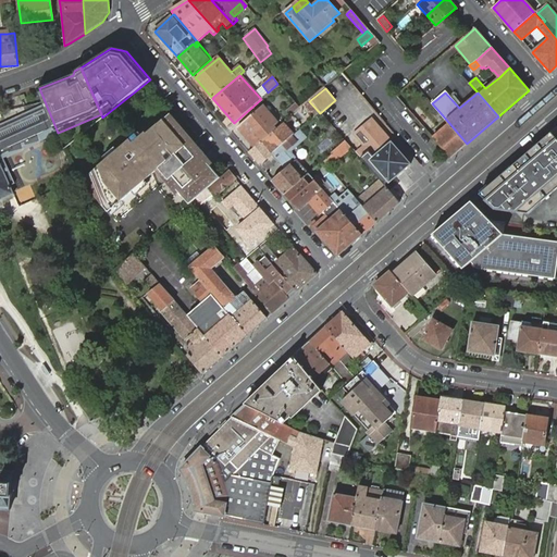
[(0,200),(12,195),(9,185),(15,182),(3,157),(56,134),(44,104),(0,123),(0,200)]
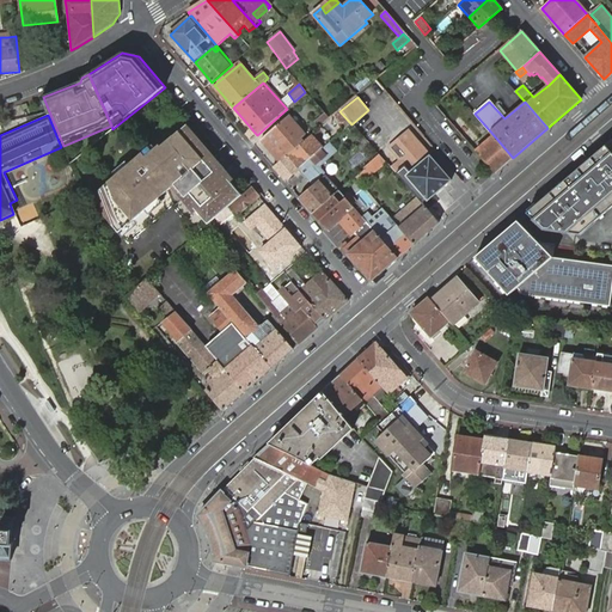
[(329,121),(325,116),(318,122),(323,127),(329,121)]
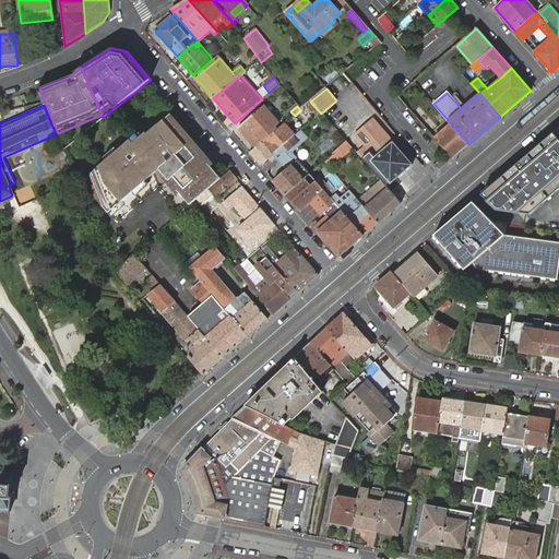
[(258,146),(284,123),(281,120),(277,123),(263,107),(239,129),(253,145),(256,144),(258,146)]
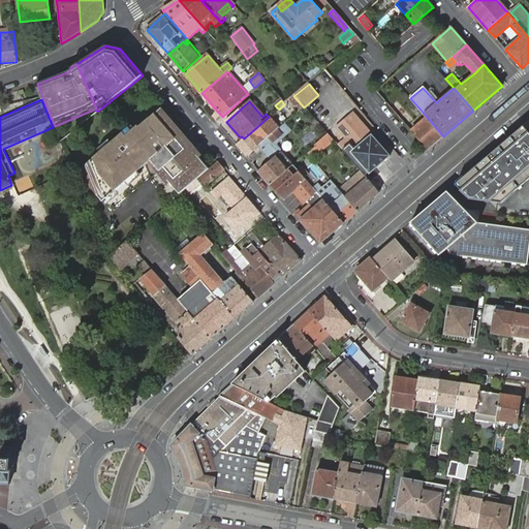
[(400,104),(394,111),(408,128),(415,122),(400,104)]
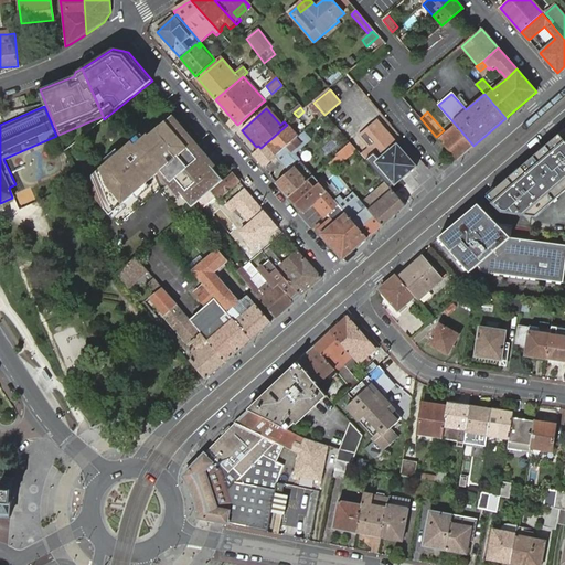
[(169,118),(176,125),(179,121),(172,115),(169,118)]
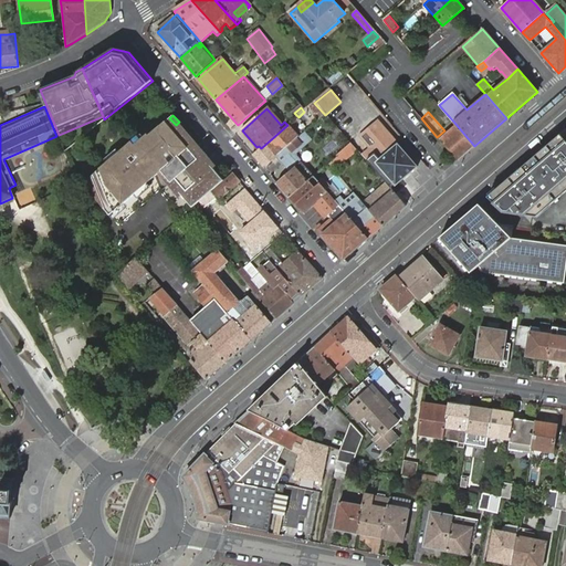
[(56,136),(64,153),(104,119),(103,116),(59,135),(56,136)]
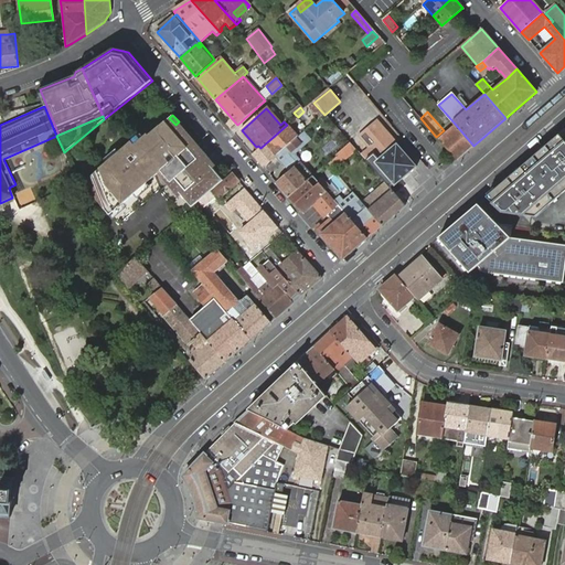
[(193,206),(210,192),(223,181),(214,170),(195,149),(192,145),(189,147),(178,134),(180,130),(176,125),(169,118),(149,135),(148,132),(144,136),(135,144),(131,141),(118,152),(106,162),(87,178),(88,182),(98,192),(95,195),(96,200),(109,215),(162,171),(193,206)]
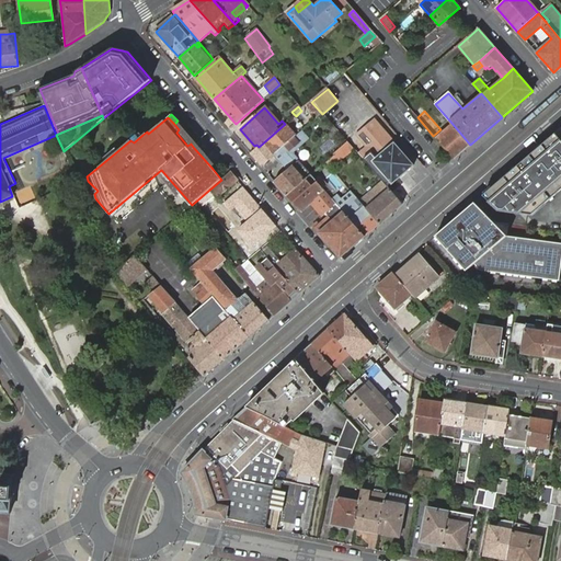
[(366,148),(358,155),(385,186),(387,189),(413,165),(374,121),(356,136),(366,148)]
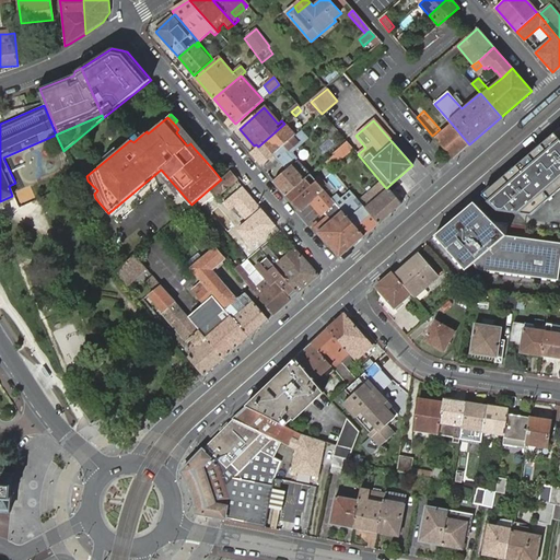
[(434,137),(453,159),(469,144),(451,123),(434,137)]
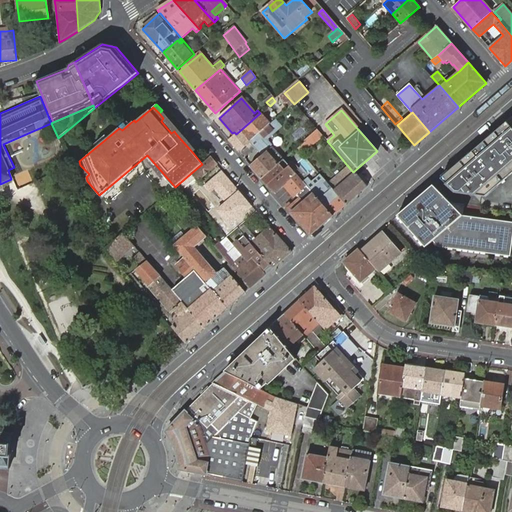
[(270,125),(260,113),(236,134),(228,140),(238,152),(253,140),(261,133),(270,125)]
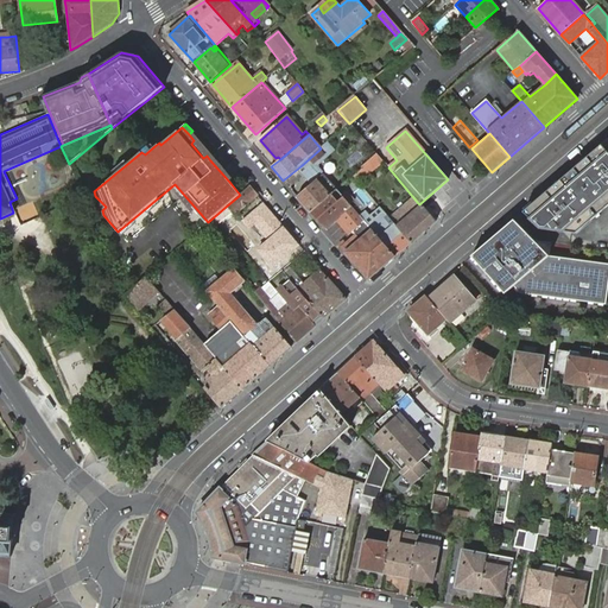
[(203,158),(207,156),(194,140),(191,144),(203,158)]
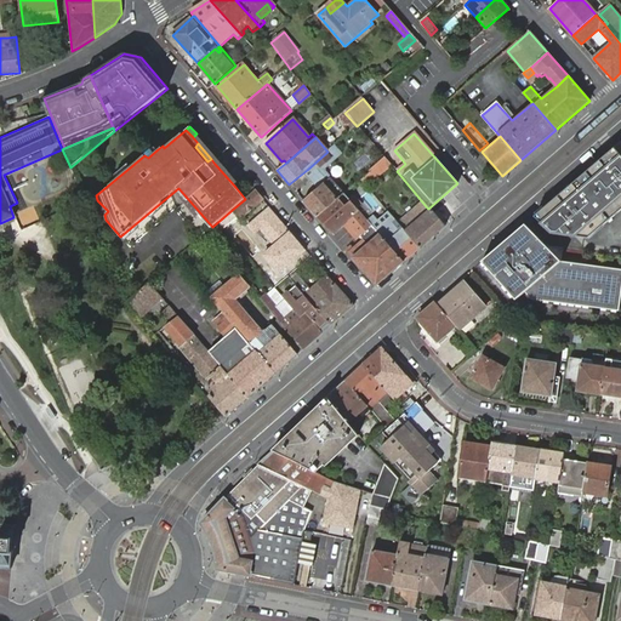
[(155,147),(144,155),(148,158),(158,149),(155,147)]
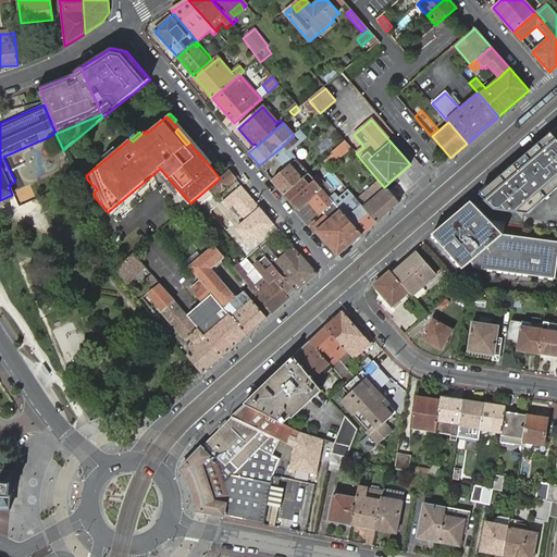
[(288,150),(304,138),(298,132),(294,136),(284,145),(288,150)]
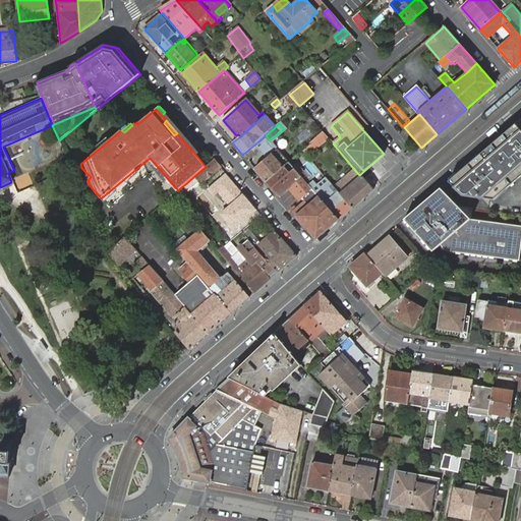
[(520,130),(516,124),(486,150),(451,181),(465,196),(493,200),(520,175),(520,130)]
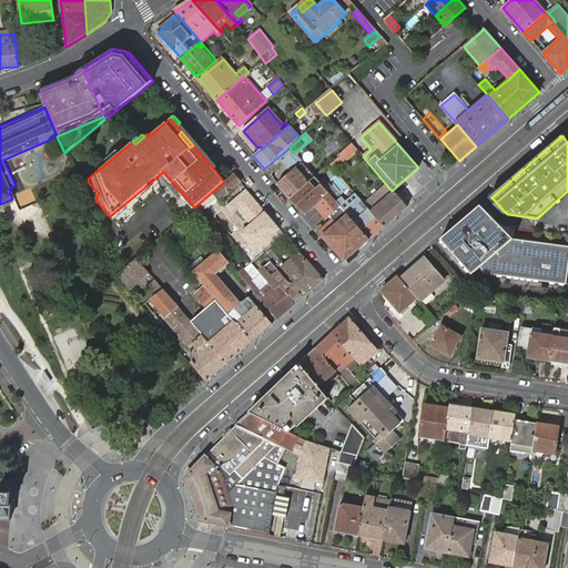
[(358,152),(353,145),(330,165),(335,172),(358,152)]
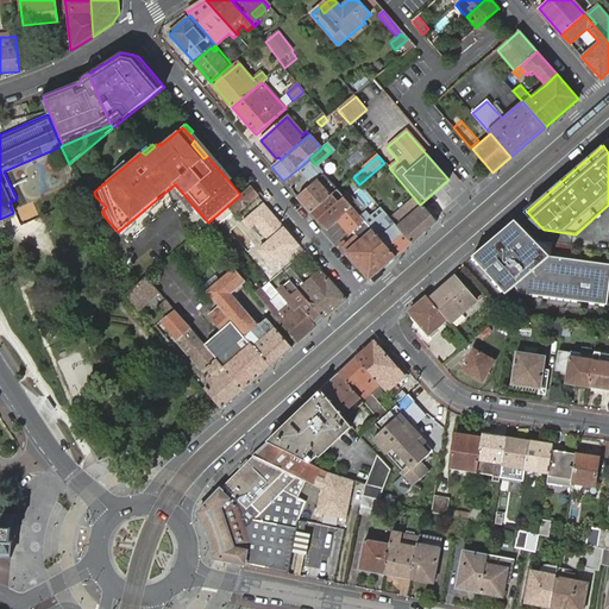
[(211,161),(231,183),(234,180),(215,157),(211,161)]
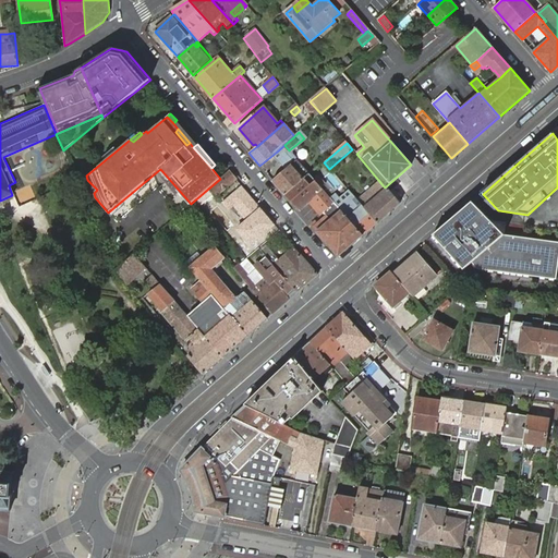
[(281,159),(289,168),(298,160),(289,150),(284,145),(276,153),(281,159)]
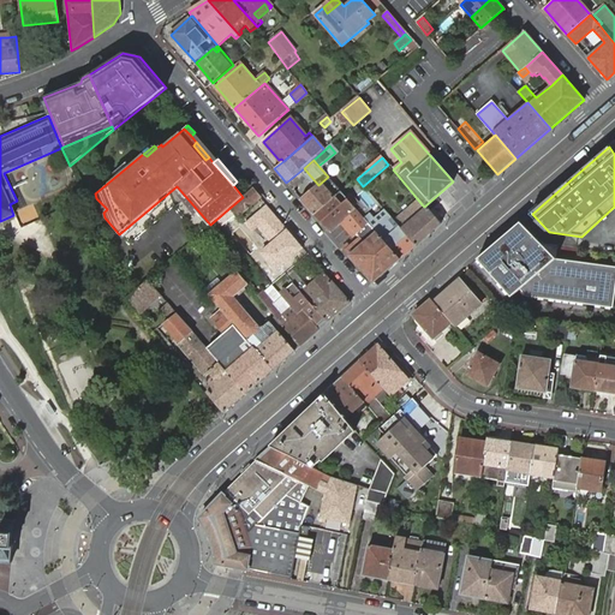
[(113,173),(115,177),(129,166),(126,162),(113,173)]
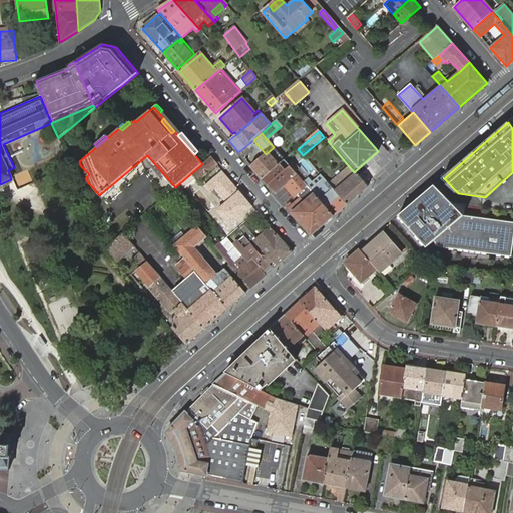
[(253,140),(238,152),(244,159),(259,146),(253,140)]
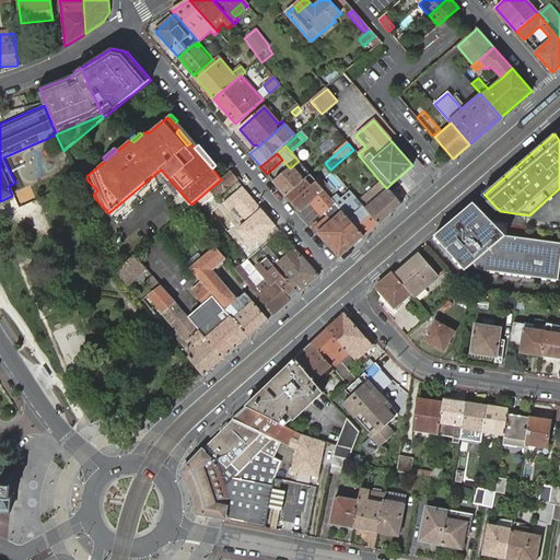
[(290,168),(273,182),(286,196),(311,175),(299,161),(290,168)]
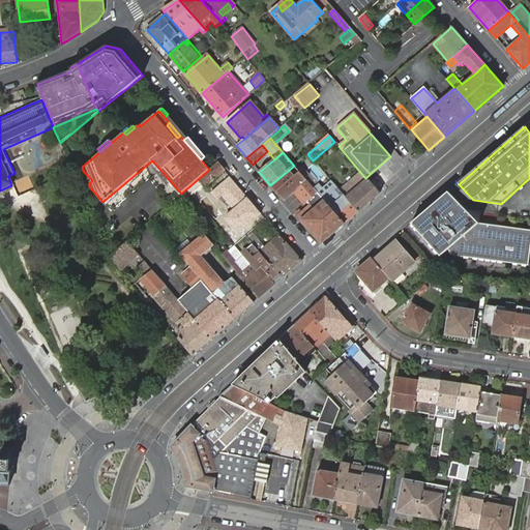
[(171,203),(181,194),(152,160),(102,202),(112,211),(120,203),(149,179),(163,194),(171,203)]
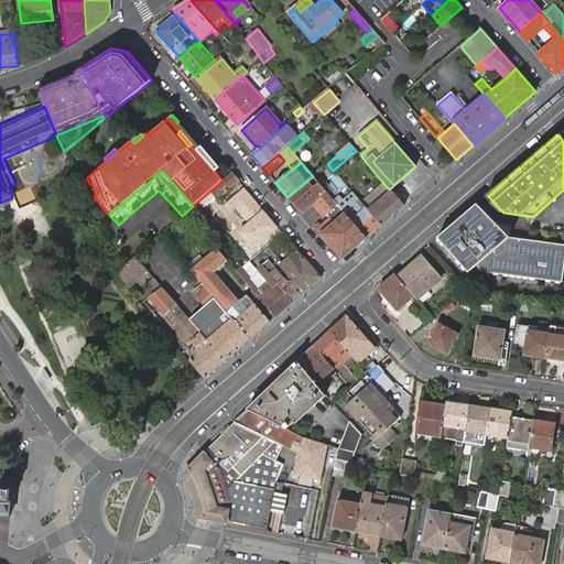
[(217,201),(238,182),(231,173),(223,181),(209,192),(217,201)]
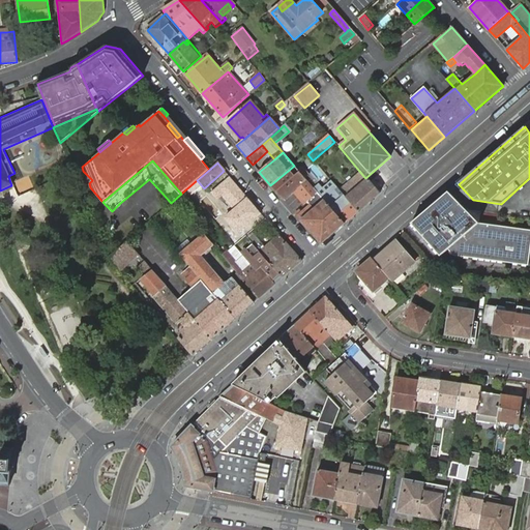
[(308,175),(298,163),(294,166),(304,178),(308,175)]
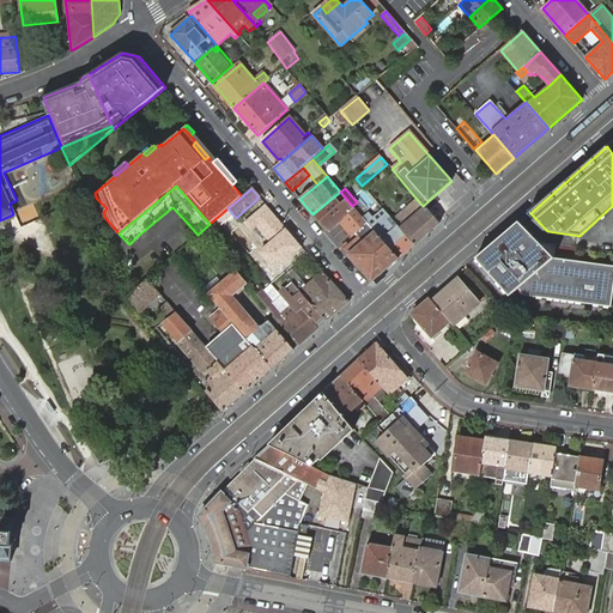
[(352,206),(340,192),(313,214),(319,222),(338,205),(345,213),(352,206)]
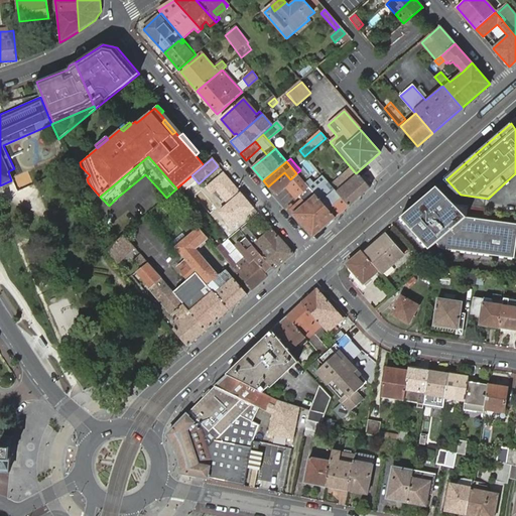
[(241,192),(224,171),(205,186),(212,195),(217,190),(228,204),(241,192)]
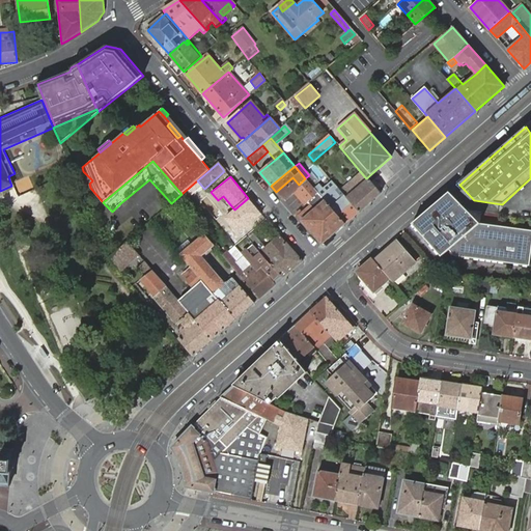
[(342,193),(359,213),(380,194),(366,178),(364,176),(360,180),(361,183),(352,191),(348,188),(342,193)]
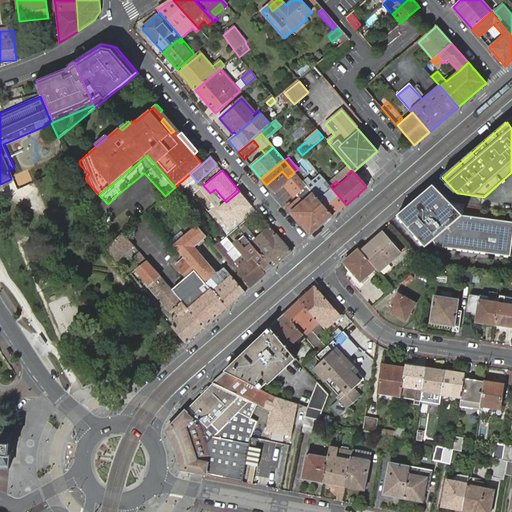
[(266,185),(272,192),(285,181),(288,178),(282,171),(266,185)]
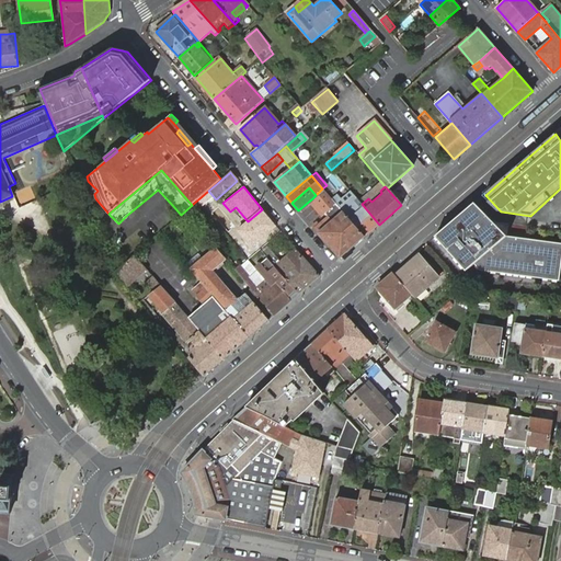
[(332,221),(354,247),(364,238),(333,202),(333,201),(322,189),(316,195),(312,198),(329,217),(332,221)]
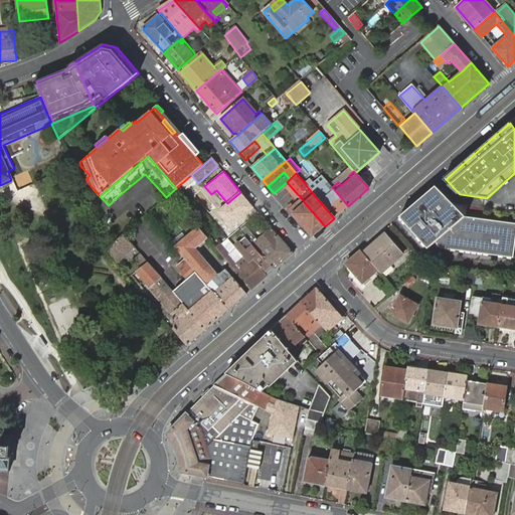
[(145,174),(117,197),(131,213),(158,188),(145,174)]
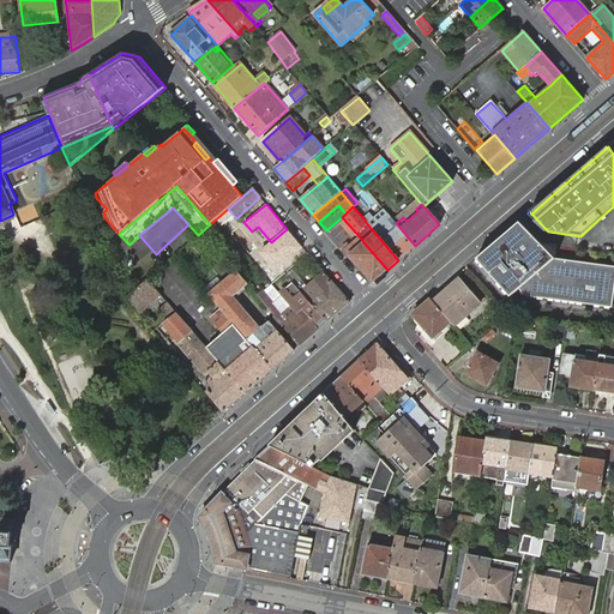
[(365,221),(398,260),(415,246),(396,223),(391,220),(381,227),(371,214),(365,221)]
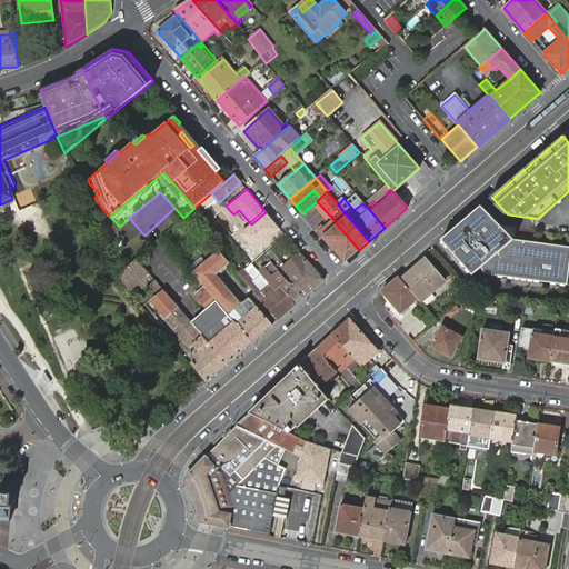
[(486,275),(568,286),(568,273),(568,246),(515,239),(481,202),(439,240),(471,277),(480,269),(486,275)]
